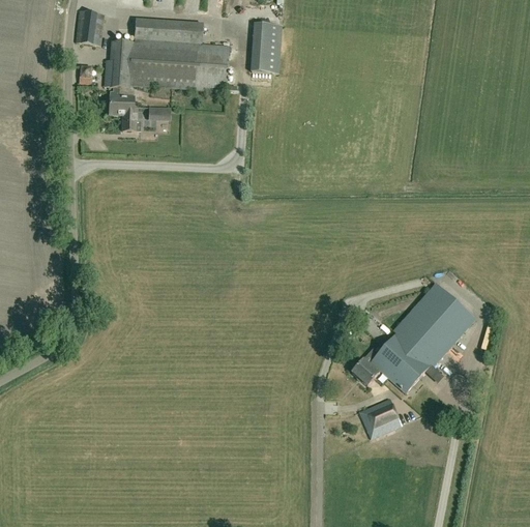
[(99,46),(105,13),(80,10),(76,41),(99,46)]
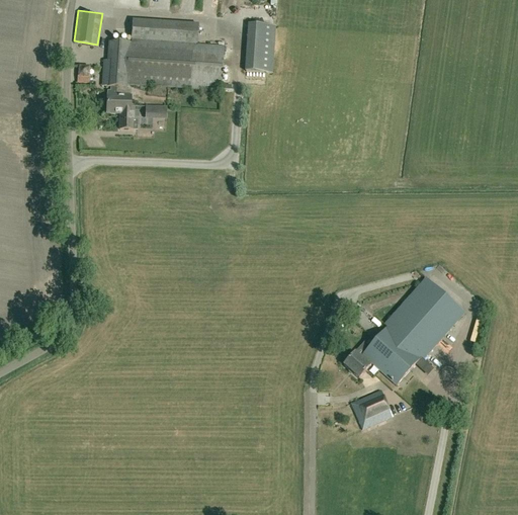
[(194,43),(196,22),(133,18),(131,40),(108,39),(105,84),(114,85),(114,89),(107,89),(107,94),(106,94),(106,111),(119,112),(119,127),(133,127),(137,127),(137,118),(133,118),(133,111),(131,111),(131,94),(126,94),(126,83),(219,88),(222,45),(194,43)]
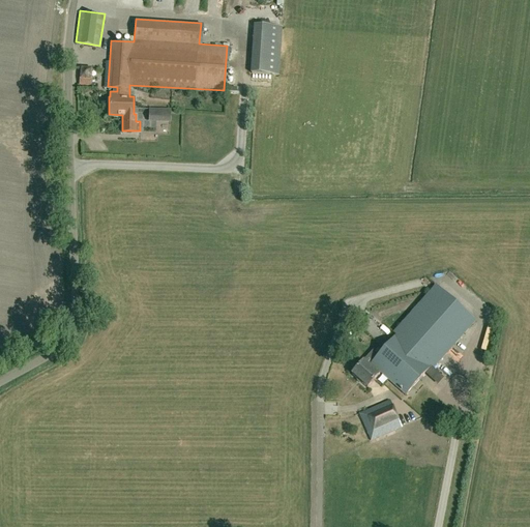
[(249,70),(270,72),(278,72),(282,25),(273,24),(253,23),(249,70)]
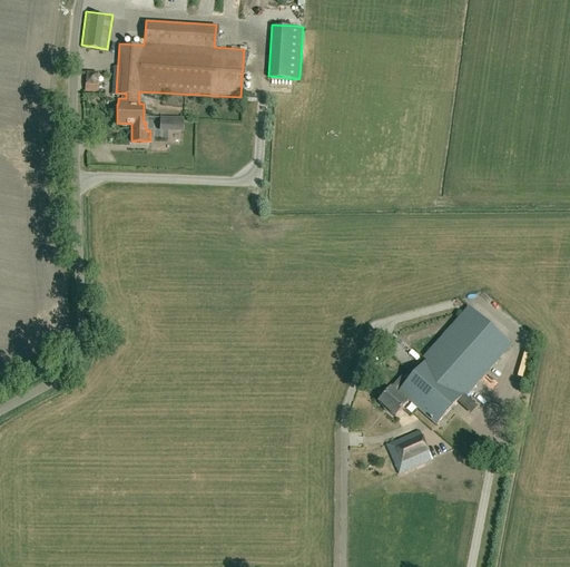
[(99,90),(99,82),(98,82),(99,70),(86,69),(85,89),(99,90)]
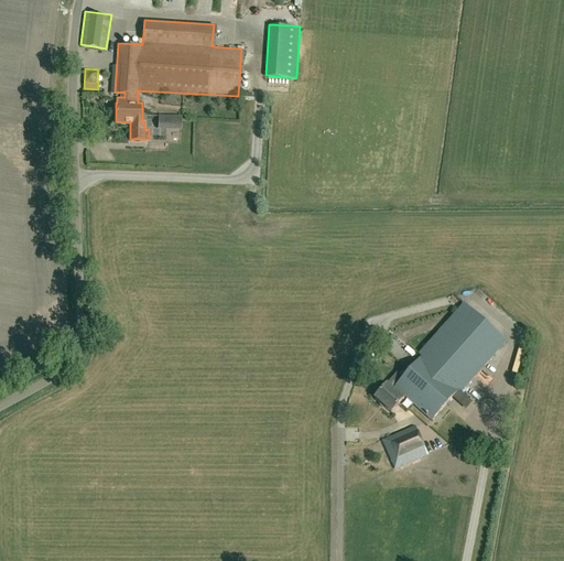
[(159,112),(159,122),(182,123),(182,114),(159,112)]
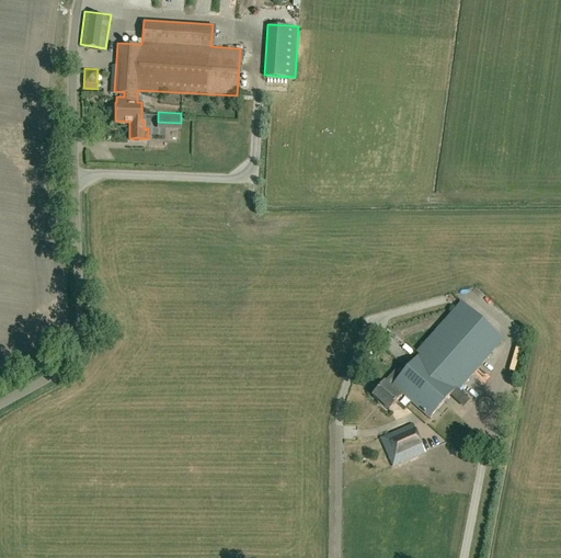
[(446,396),(454,387),(455,385),(458,387),(503,337),(461,299),(416,350),(419,352),(389,385),(384,379),(371,393),(388,407),(402,391),(427,416),(446,396)]
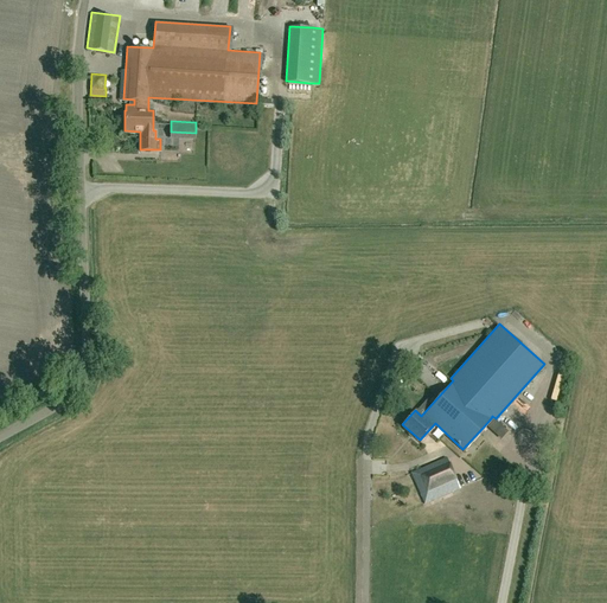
[(107,353),(115,347),(110,341),(102,347),(107,353)]
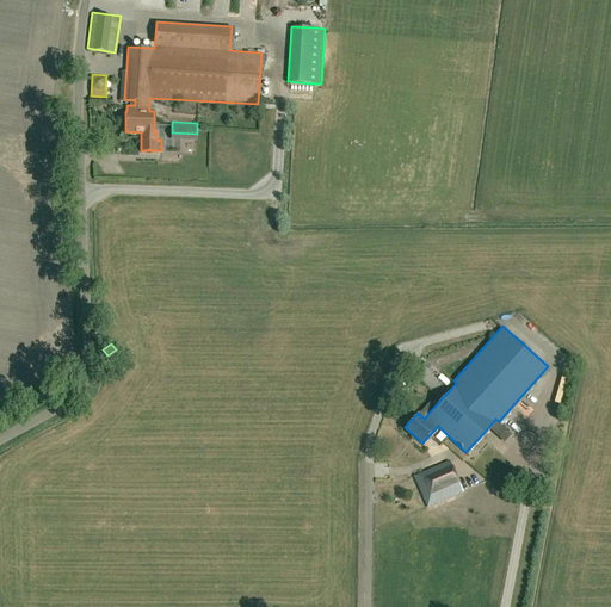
[(426,503),(462,488),(449,457),(413,472),(426,503)]
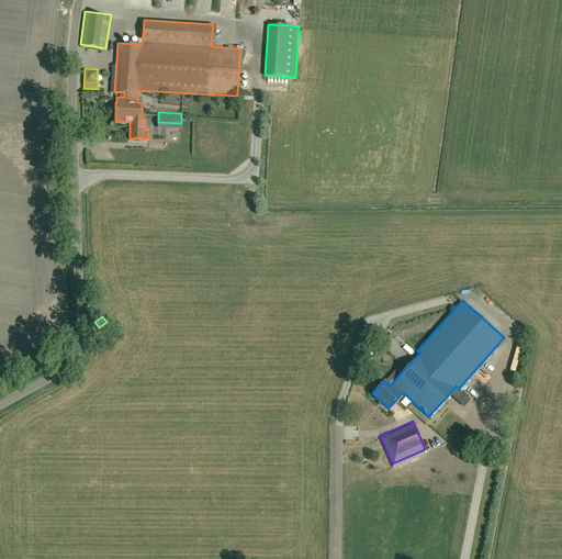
All buildings are outlined.
